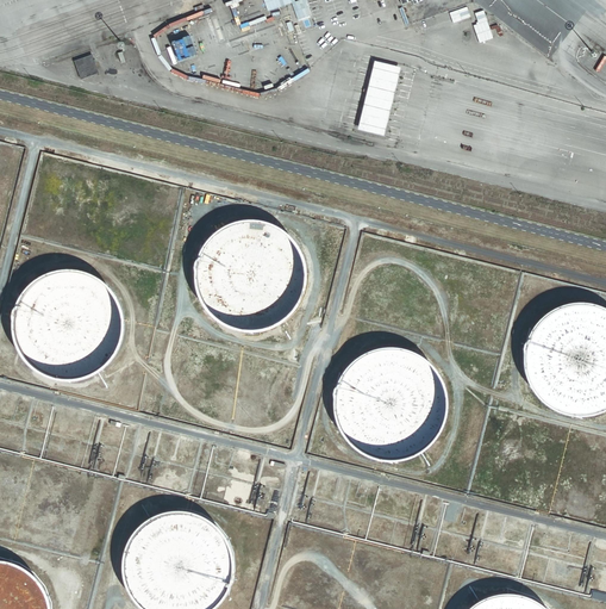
[(88,54),(70,61),(77,79),(95,72),(88,54)]
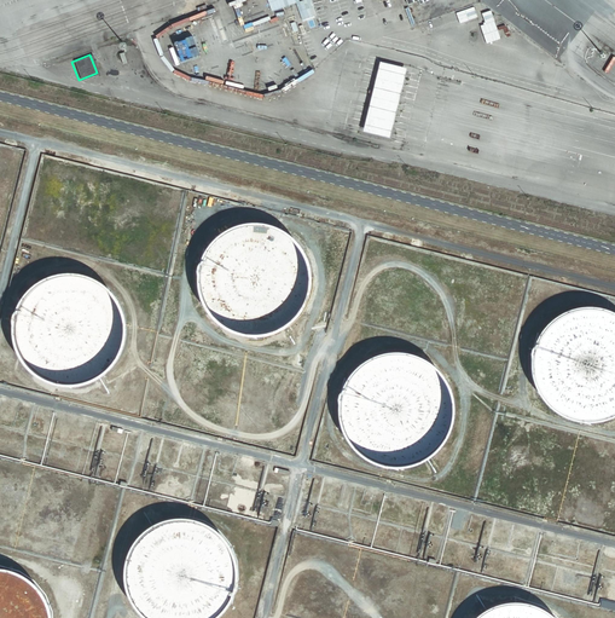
[(404,68),(377,61),(360,131),(387,137),(404,68)]
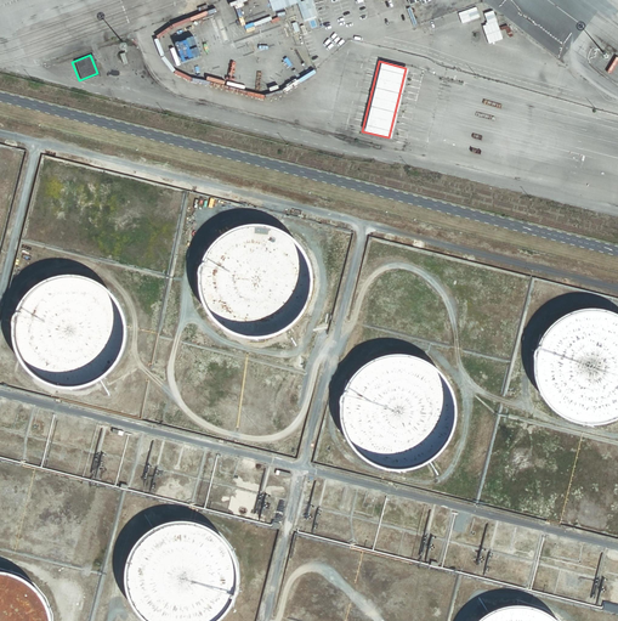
[(287,328),(290,325),(292,325),(295,320),(300,315),(302,311),(305,306),(307,300),(309,295),(310,291),(311,284),(311,280),(310,275),(310,270),(309,264),(306,259),(304,254),(300,248),(296,244),(293,241),(289,237),(284,233),(279,231),(275,229),(270,226),(264,225),(258,225),(251,225),(247,225),(241,226),(237,227),(232,230),(226,232),(221,235),(217,238),(213,242),(209,247),(207,250),(203,255),(202,260),(199,266),(198,272),(198,277),(197,282),(198,288),(199,293),(200,298),(202,304),(204,309),(208,314),(211,319),(215,322),(219,326),(224,329),(228,332),(233,334),(239,336),(244,337),(249,338),(255,338),(260,338),(266,337),(271,336),(277,333),(281,332),(287,328)]
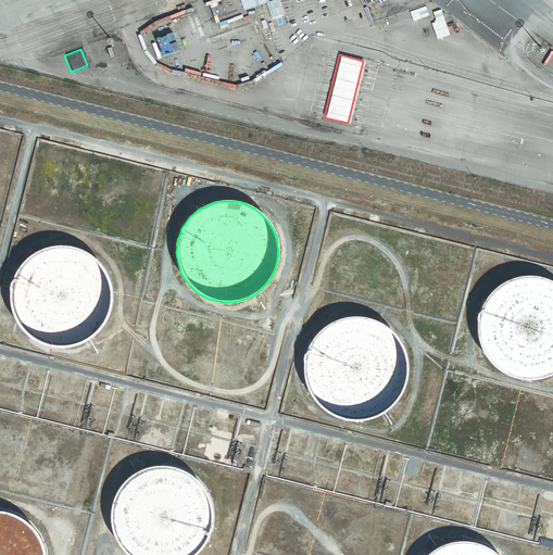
[(44,343),(49,344),(50,344),(54,345),(59,345),(64,345),(68,345),(74,344),(79,342),(84,340),(88,338),(91,336),(96,331),(99,328),(102,325),(104,320),(108,315),(109,311),(110,306),(111,302),(111,297),(111,291),(111,287),(110,281),(108,277),(107,273),(104,268),(101,264),(98,260),(93,256),(90,253),(86,251),(82,249),(76,247),(73,246),(68,244),(63,244),(58,244),(53,244),(48,246),(42,248),(39,249),(34,252),(29,255),(25,259),(22,262),(20,266),(16,270),(14,274),(12,279),(11,284),(10,289),(10,293),(10,299),(11,303),(11,307),(13,313),(15,318),(17,322),(20,325),(23,329),(26,332),(30,336),(35,339),(39,341),(44,343)]
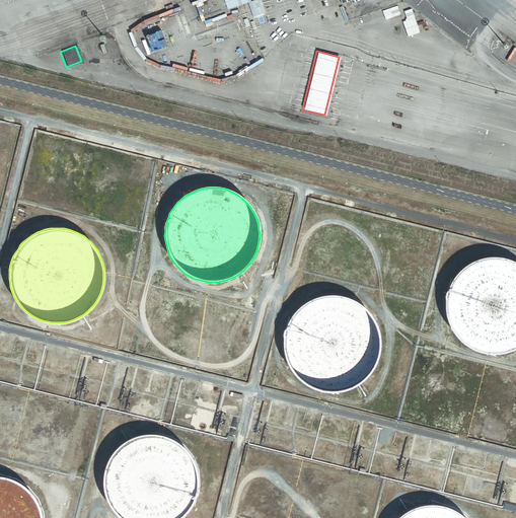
[(494,256),(489,257),(488,257),(483,257),(478,259),(473,261),(470,263),(465,265),(462,267),(459,270),(455,274),(453,277),(450,281),(448,285),(446,289),(445,294),(444,298),(444,303),(444,308),(444,312),(445,317),(447,322),(449,326),(451,330),(454,335),(457,339),(460,342),(463,344),(468,347),(472,349),(477,351),(482,352),(487,353),(491,353),(496,353),(500,353),(505,352),(509,350),(513,348),(515,346),(515,263),(515,264),(511,261),(507,260),(503,259),(499,257),(494,256)]
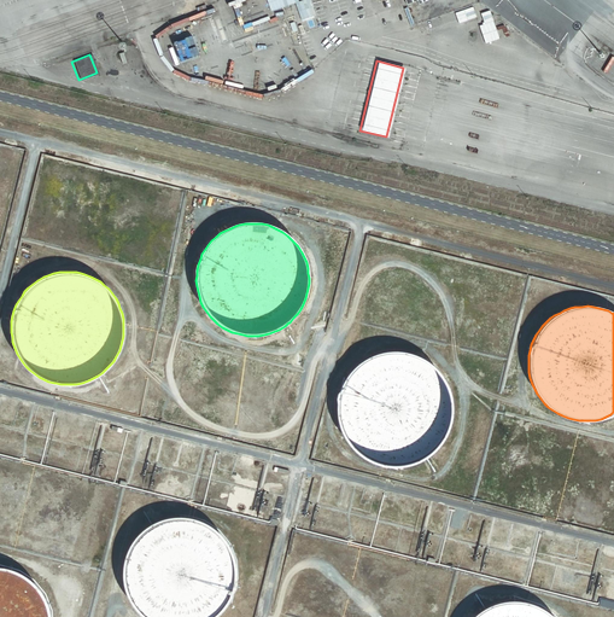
[(414,354),(408,351),(407,351),(402,350),(396,350),(390,350),(385,351),(380,351),(374,354),(369,356),(364,359),(360,362),(356,365),(351,370),(349,373),(345,378),(341,384),(340,389),(338,394),(337,400),(337,405),(337,411),(337,415),(338,421),(340,428),(341,432),(345,437),(348,442),(351,447),(356,450),(360,454),(364,458),(370,460),(375,463),(380,464),(386,465),(391,465),(397,465),(402,465),(408,464),(413,463),(419,460),(424,458),(428,454),(433,450),(437,446),(440,442),(444,436),(446,432),(449,428),(450,421),(451,415),(451,409),(451,403),(451,399),(450,393),(448,388),(446,383),(444,378),(440,373),(437,370),(432,365),(428,361),(424,359),(419,356),(414,354)]
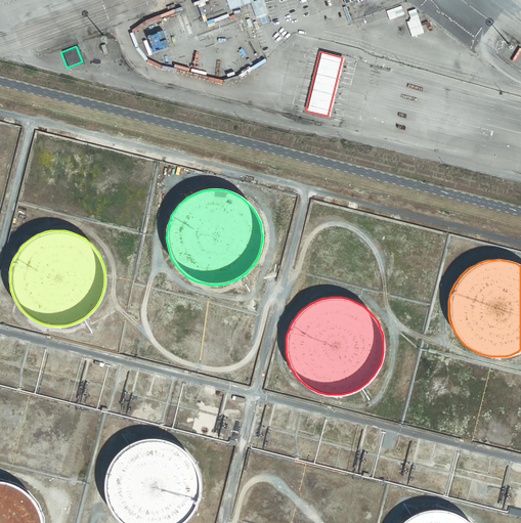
[(180,446),(176,444),(175,443),(171,441),(167,440),(163,438),(158,438),(154,437),(148,437),(143,438),(139,439),(134,441),(129,443),(125,445),(122,448),(118,451),(115,454),(112,458),(110,462),(107,467),(105,471),(104,476),(103,480),(103,484),(103,489),(103,494),(104,498),(106,504),(107,508),(111,512),(114,516),(116,520),(120,522),(183,522),(185,521),(188,518),(191,514),(194,510),(197,506),(199,500),(200,495),(200,491),(201,487),(201,482),(200,477),(199,473),(197,469),(196,465),(193,461),(190,456),(187,453),(184,449),(180,446)]
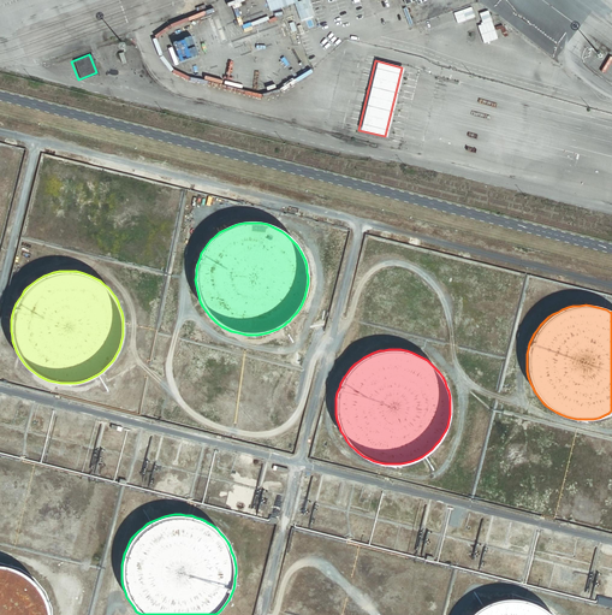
[(28,575),(23,572),(22,572),(17,569),(12,567),(6,566),(0,565),(0,614),(51,614),(51,611),(49,607),(48,602),(46,596),(43,591),(40,586),(36,583),(33,579),(28,575)]
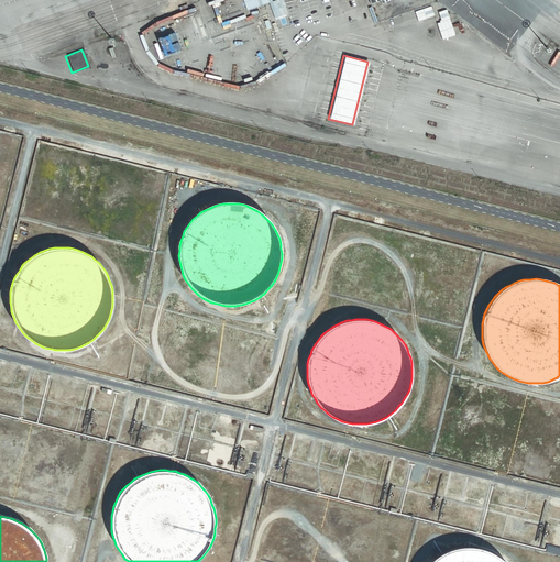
[(505,561),(504,560),(500,557),(495,553),(491,551),(485,549),(481,547),(475,546),(471,546),(465,546),(461,546),(456,547),(451,548),(446,550),(441,552),(437,554),(432,558),(429,561),(428,561),(505,561)]
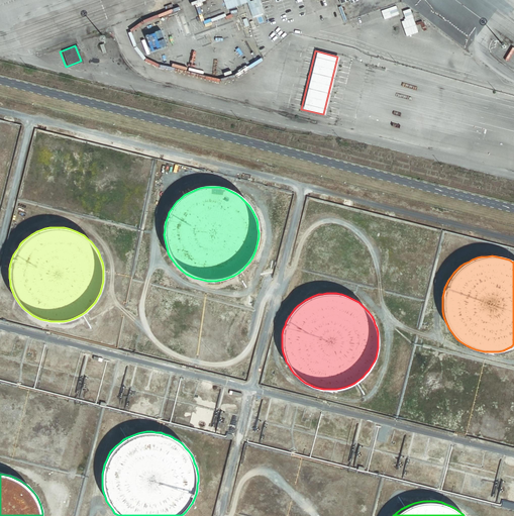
All buildings are outlined.
